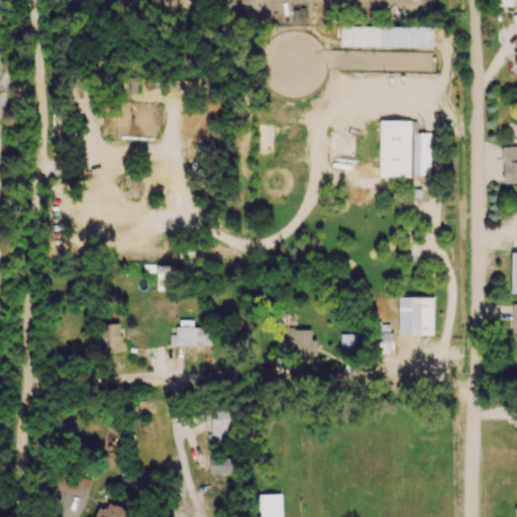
[(432,46),(432,26),(380,27),(380,47),(432,46)]
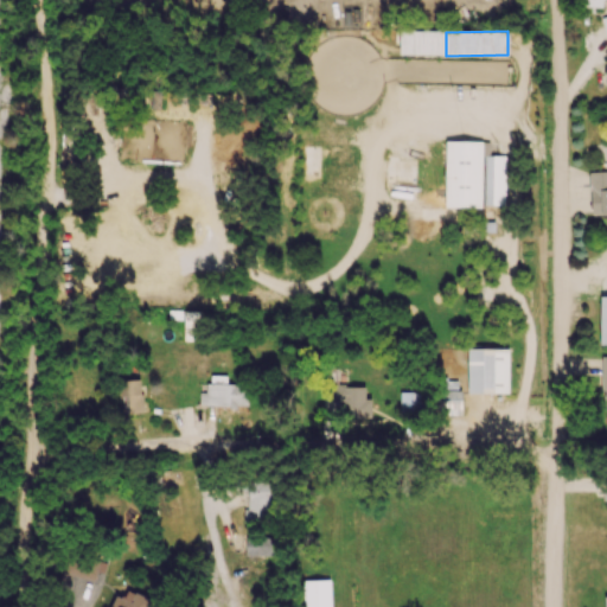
[(443,208),(483,208),(483,205),(504,206),(505,157),(489,155),(490,142),(446,141),(443,208)]
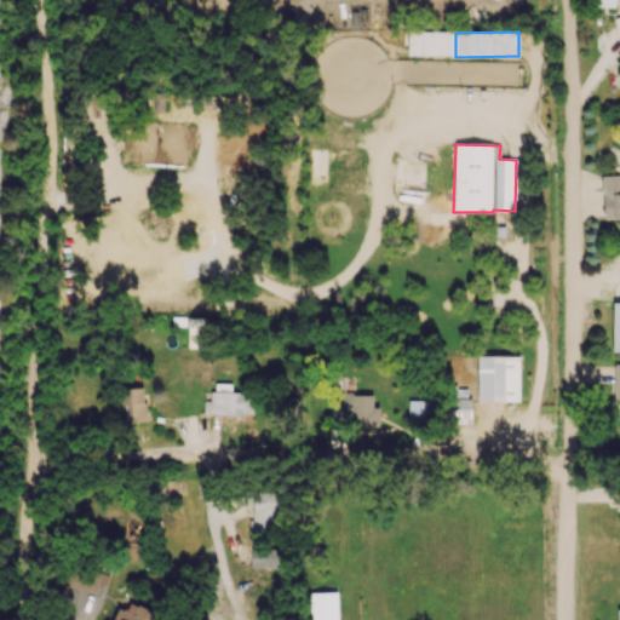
[(603,219),(619,218),(619,174),(602,176),(603,219)]
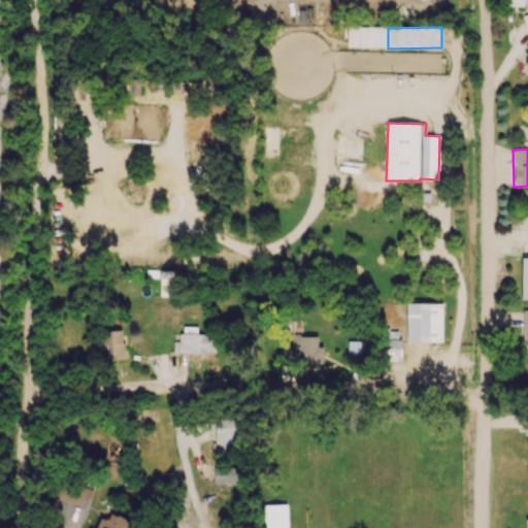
[(173,271),(160,271),(160,297),(173,297),(173,271)]
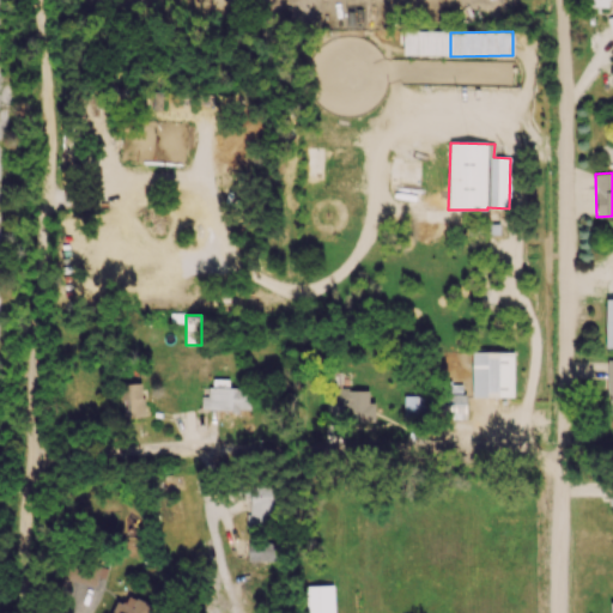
[(514,353),(472,353),(472,398),(514,398),(514,353)]
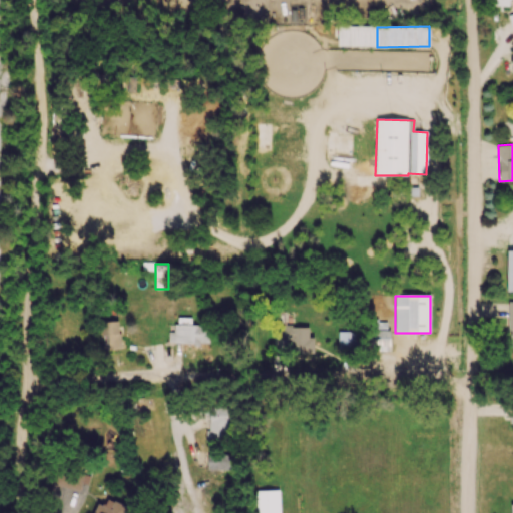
[(190,318),(177,318),(177,325),(172,325),(172,333),(168,333),(168,344),(208,344),(209,326),(190,325),(190,318)]
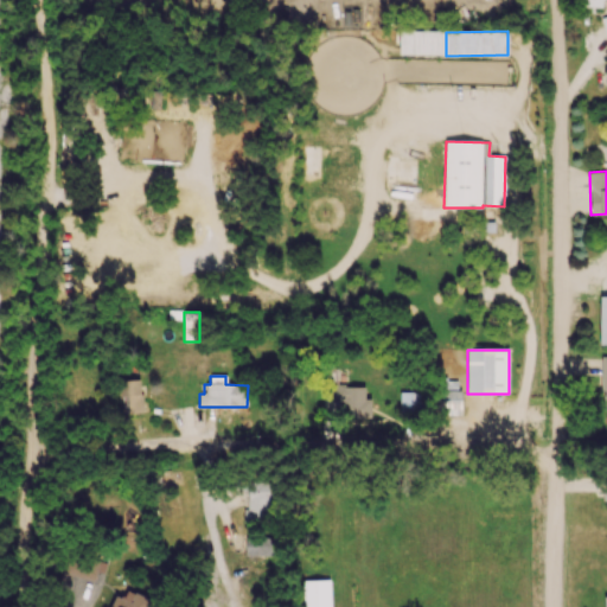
[(364,387),(337,387),(337,378),(333,378),(332,417),(371,417),(371,398),(364,398),(364,387)]
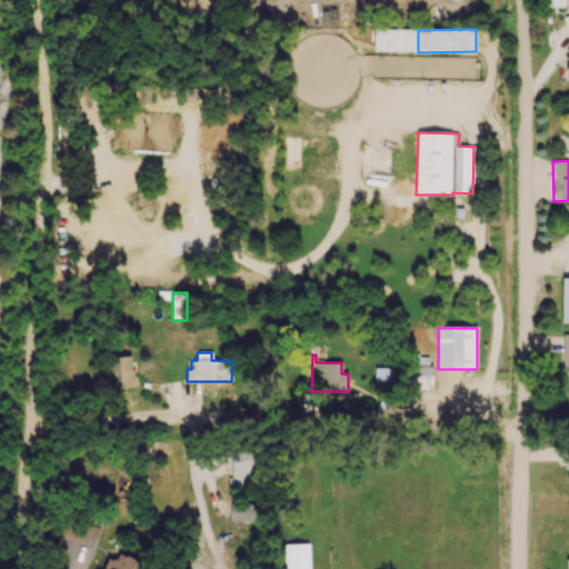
[(132,388),(132,357),(112,357),(112,388),(132,388)]
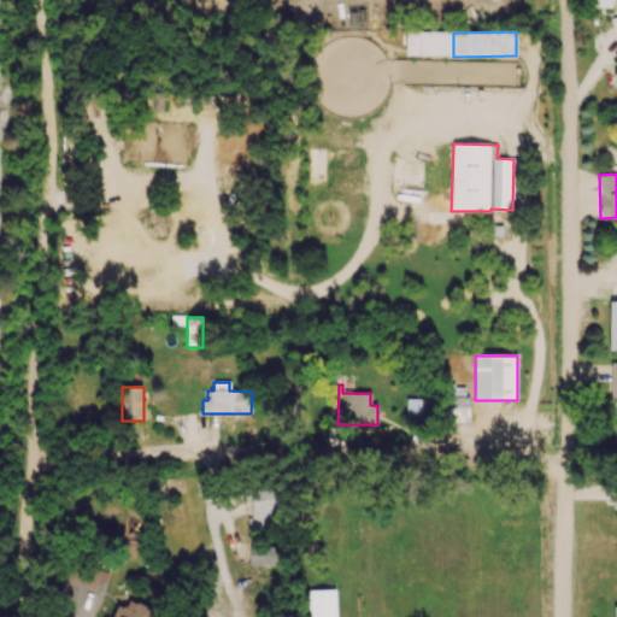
[(469,398),(446,398),(446,423),(469,423),(469,398)]
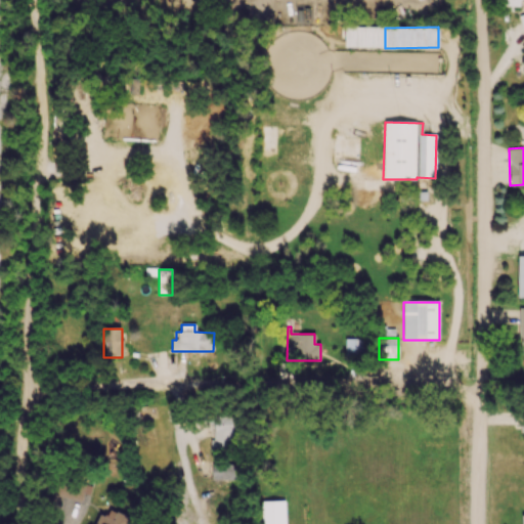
[(345,355),(364,355),(364,339),(345,339),(345,355)]
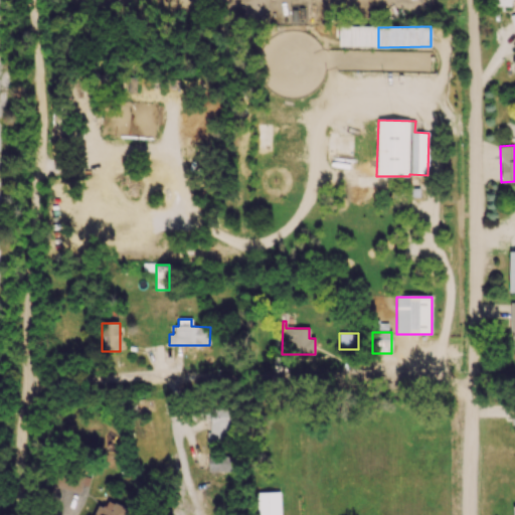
[(209,408),(210,433),(206,434),(206,444),(231,443),(230,407),(209,408)]
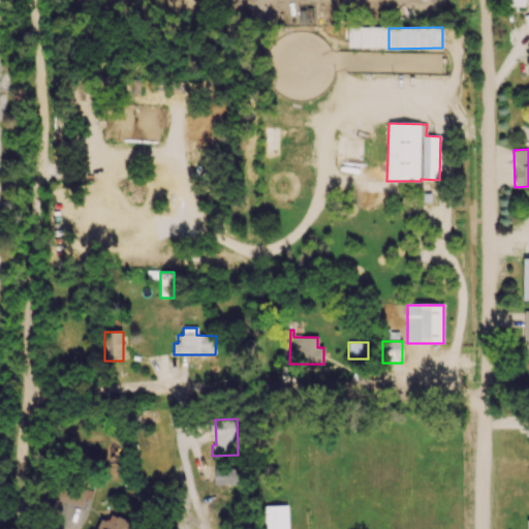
[(239,485),(240,468),(214,468),(214,485),(239,485)]
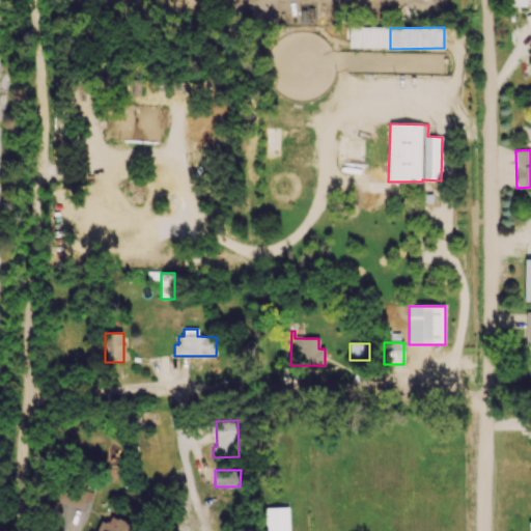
[(91,502),(93,492),(61,483),(57,502),(82,508),(85,501),(91,502)]
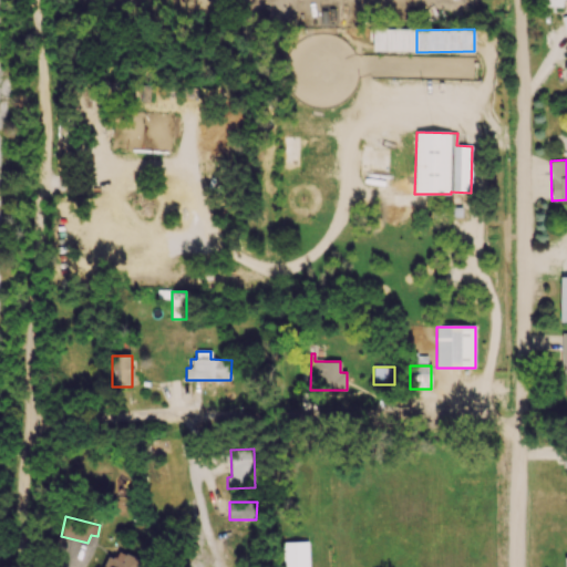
[(282,566),(309,566),(308,542),(282,543),(282,566)]
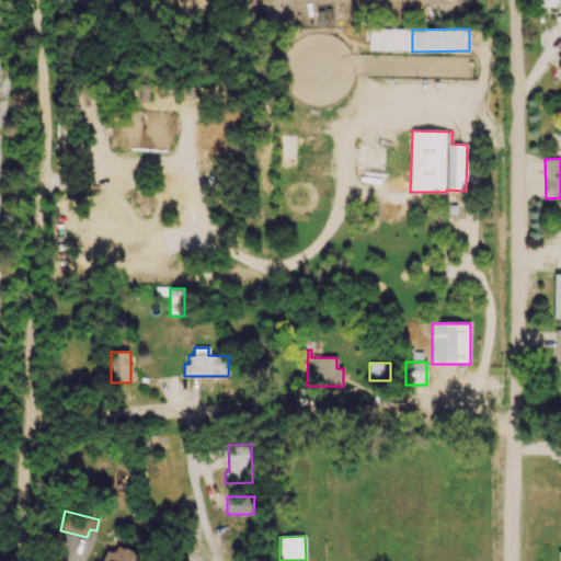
[(101,560),(137,560),(140,554),(117,545),(114,553),(106,550),(101,560)]
